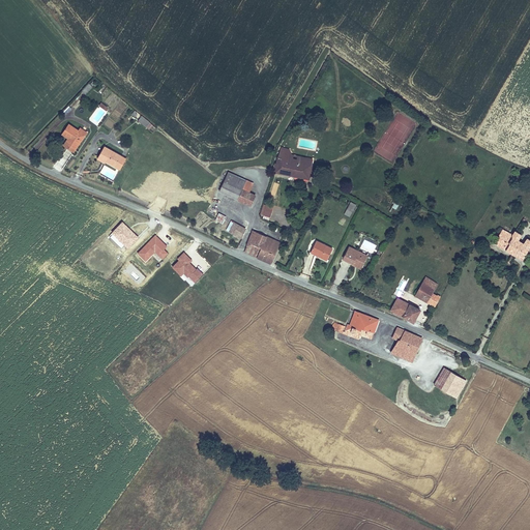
[(90,83),(82,90),(86,95),(94,88),(90,83)]
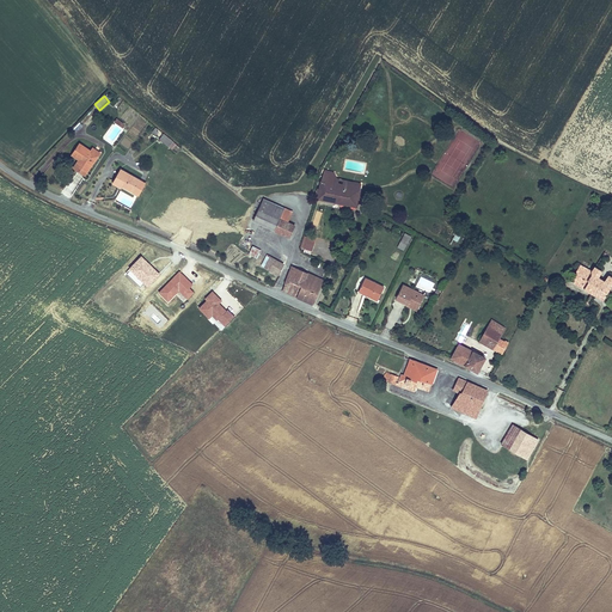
[(117,117),(114,122),(122,129),(126,124),(117,117)]
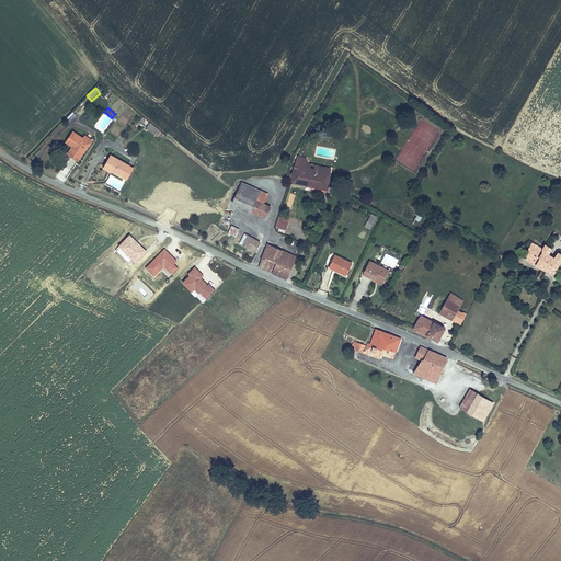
[(162,133),(150,122),(147,127),(159,137),(162,133)]
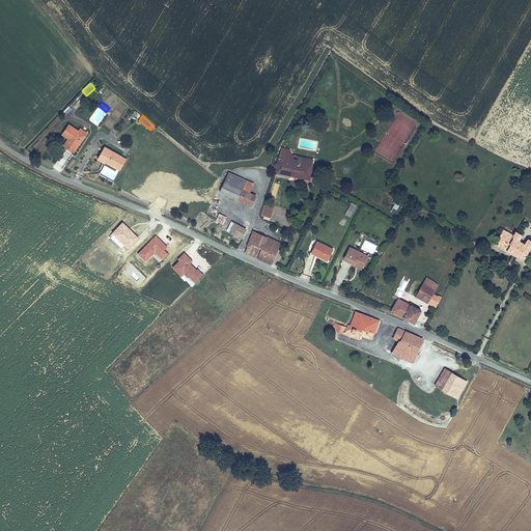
[(68,138),(71,140),(68,143),(77,148),(86,134),(79,130),(68,122),(61,134),(68,138)]
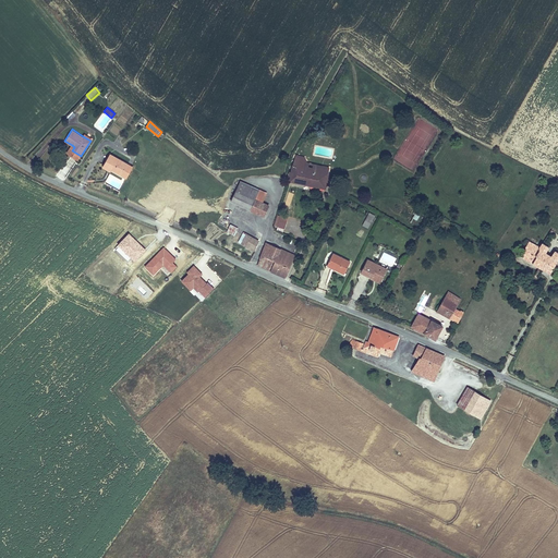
[(81,156),(72,150),(74,147),(72,145),(68,152),(79,159),(81,156)]
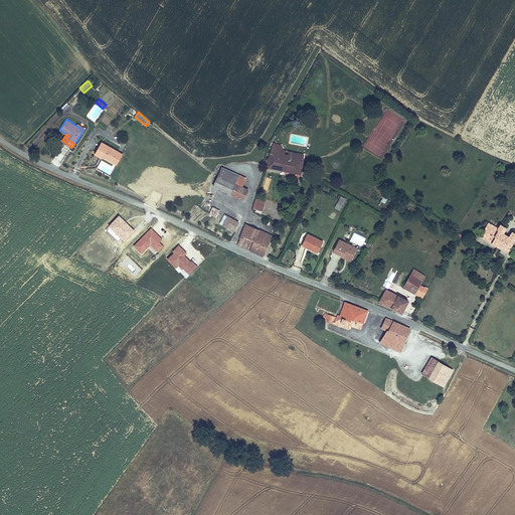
[(97,150),(103,153),(104,157),(112,162),(119,151),(102,141),(97,150)]
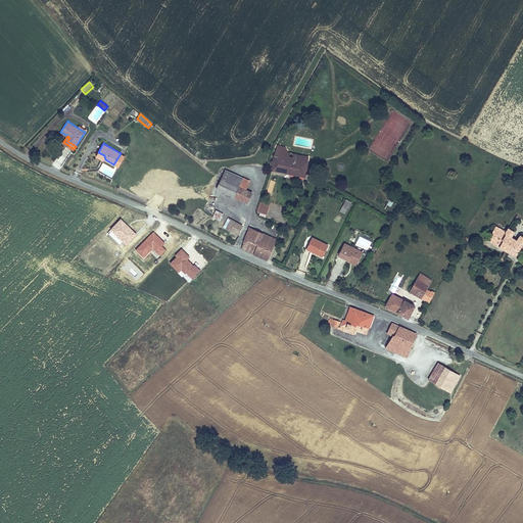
[(289,152),(285,146),(274,144),(269,170),(305,177),(310,156),(289,152)]
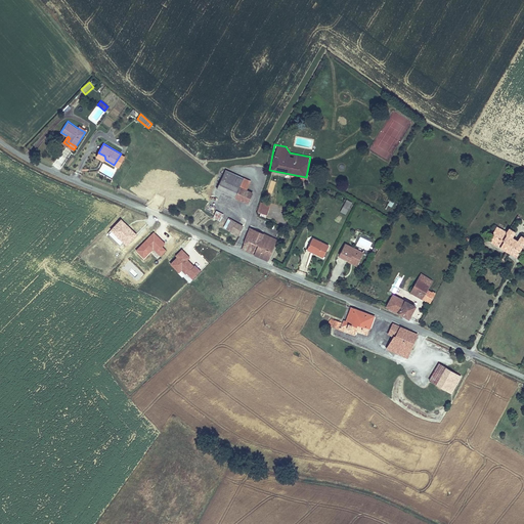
[(102,161),(105,160),(104,156),(98,153),(96,157),(102,161)]
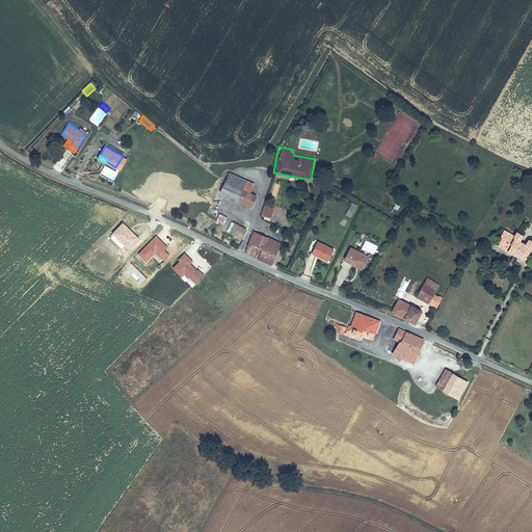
[(115,167),(121,170),(127,159),(123,156),(115,167)]
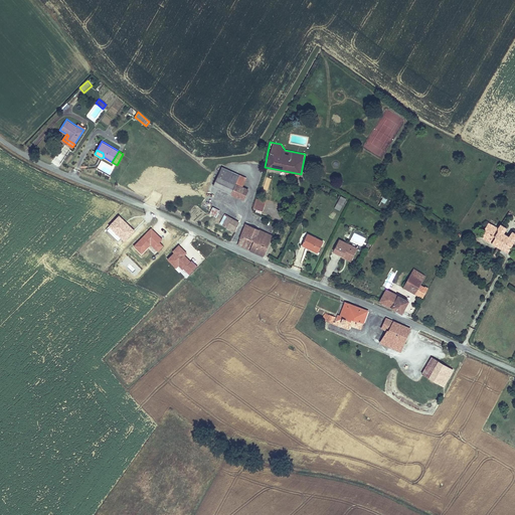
[(236,183),(240,175),(221,166),(213,186),(229,193),(232,194),(236,183)]
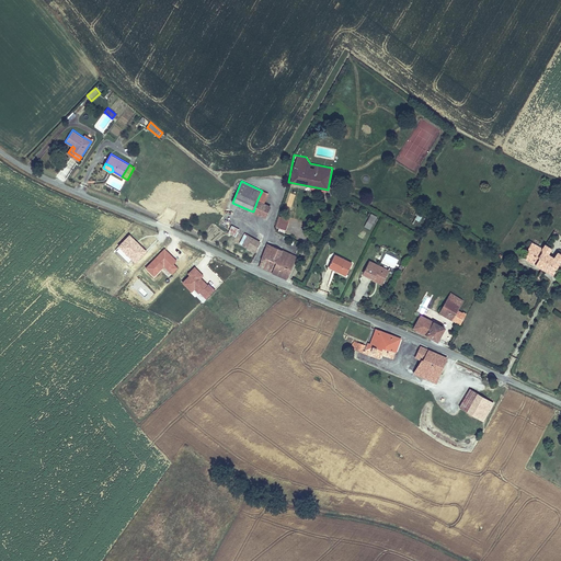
[(270,193),(262,191),(258,199),(265,203),(270,193)]
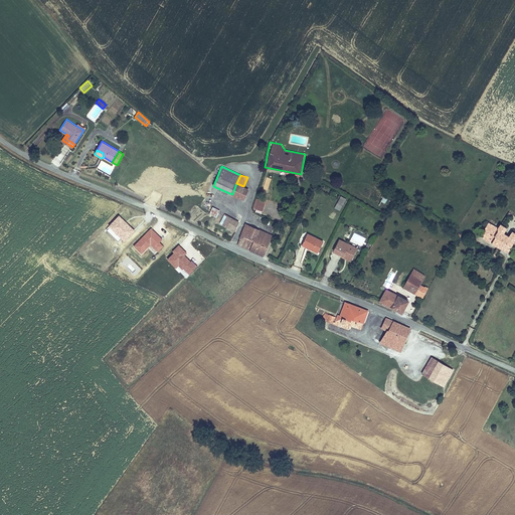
[(236,183),(232,194),(244,200),(249,189),(243,186),(236,183)]
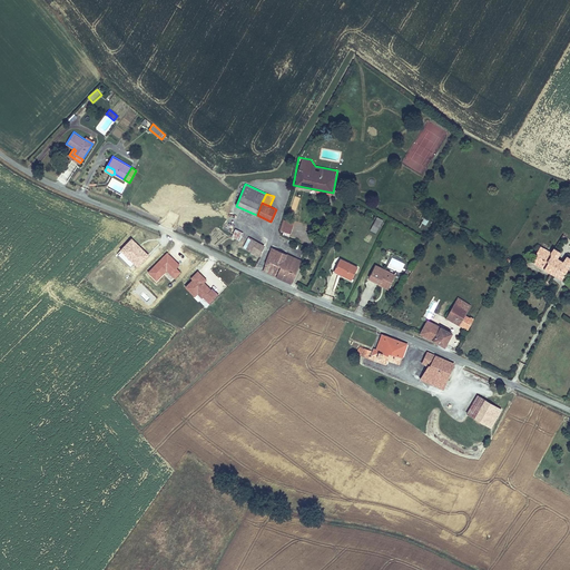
[(370,231),(376,234),(383,219),(376,216),(370,231)]
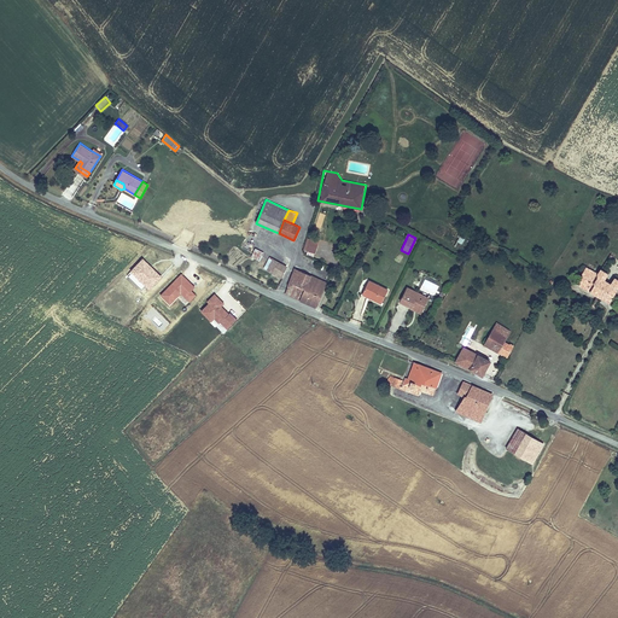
[(320,240),(308,237),(303,250),(316,254),(320,240)]
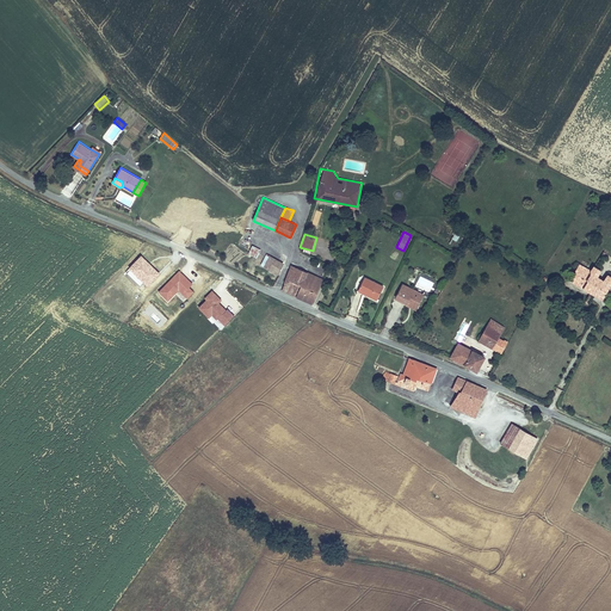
[(261,250),(252,245),(247,253),(257,259),(261,250)]
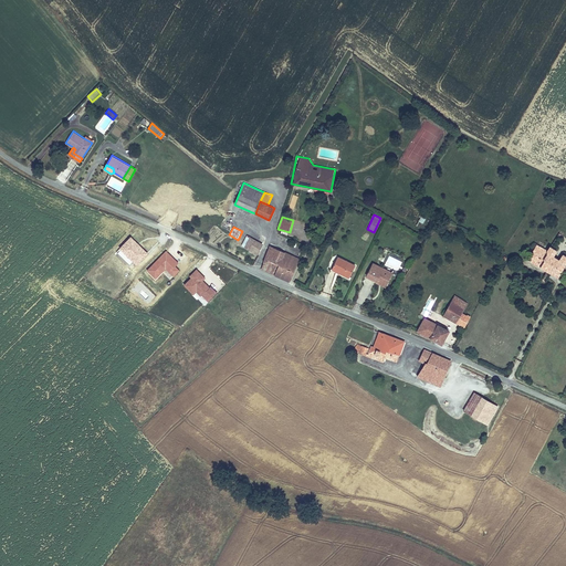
[(241,245),(258,254),(263,243),(247,234),(241,245)]
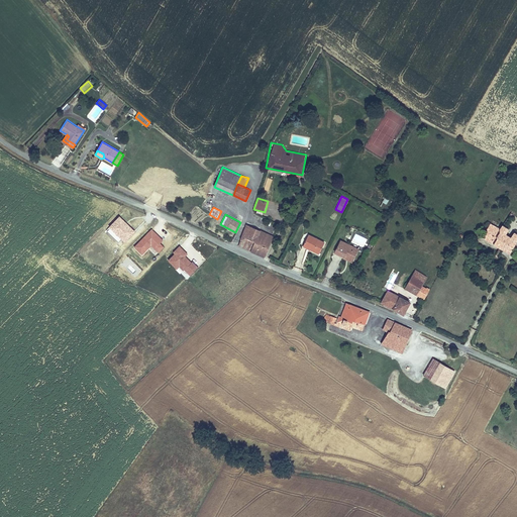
[(135,230),(119,216),(109,226),(125,242),(135,230)]
